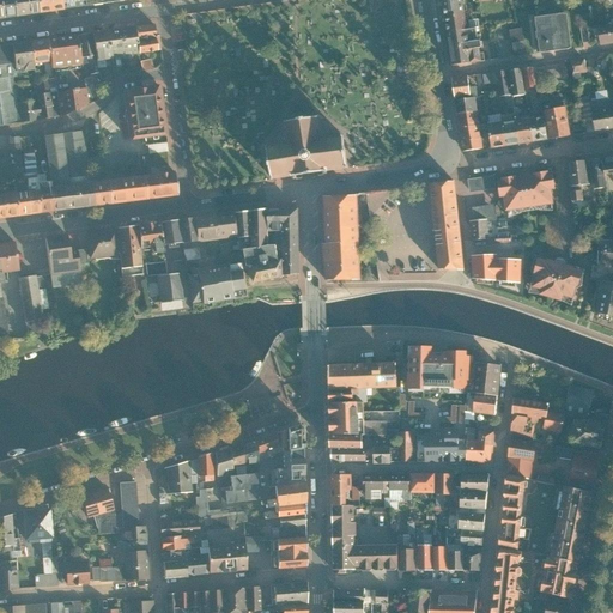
[(0,0),(0,13),(1,18),(13,16),(11,0),(0,0)]
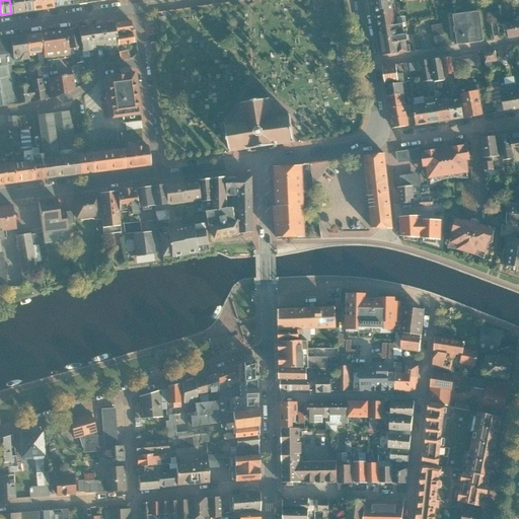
[(9,0),(11,13),(21,12),(19,0),(9,0)]
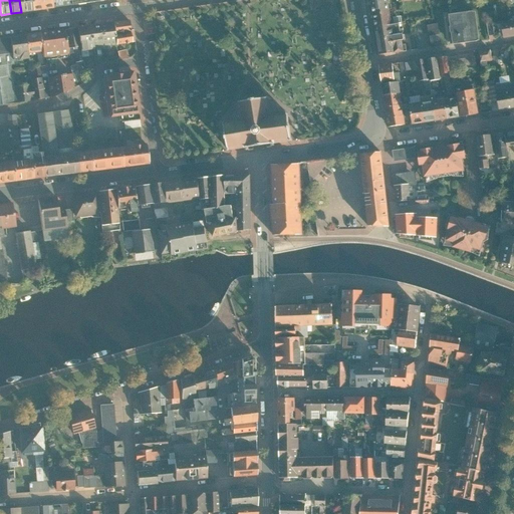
[(19,0),(21,12),(32,11),(30,0),(19,0)]
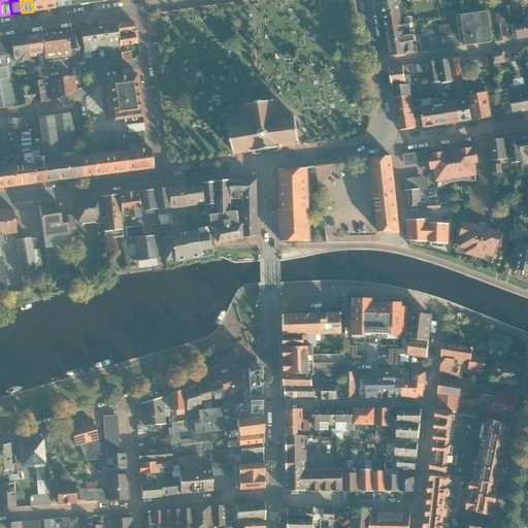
[(31,0),(33,11),(54,7),(53,0),(31,0)]
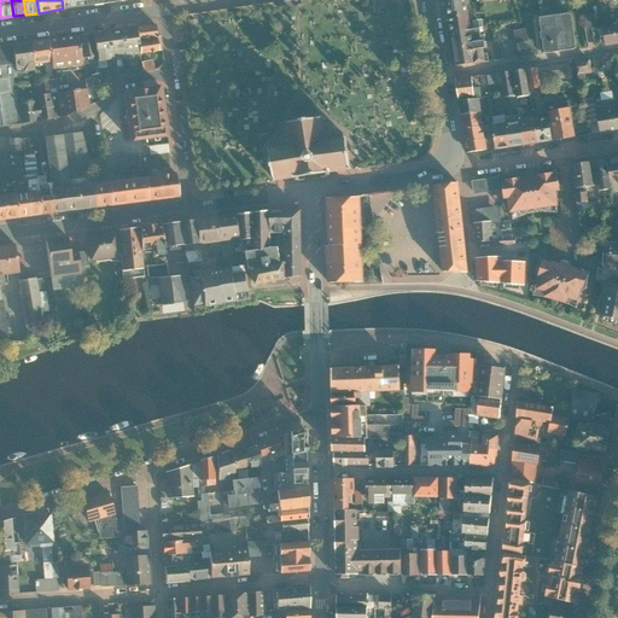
[(464,0),(447,3),(449,19),(471,16),(468,0),(464,0)]
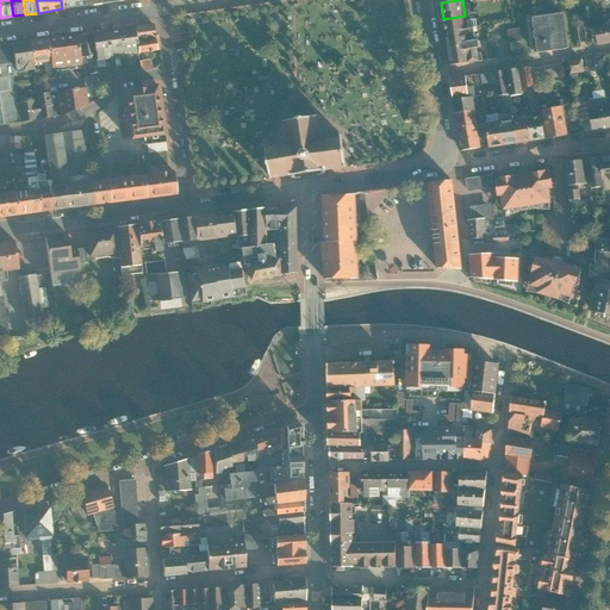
[(564,14),(531,19),(536,53),(568,49),(564,14)]
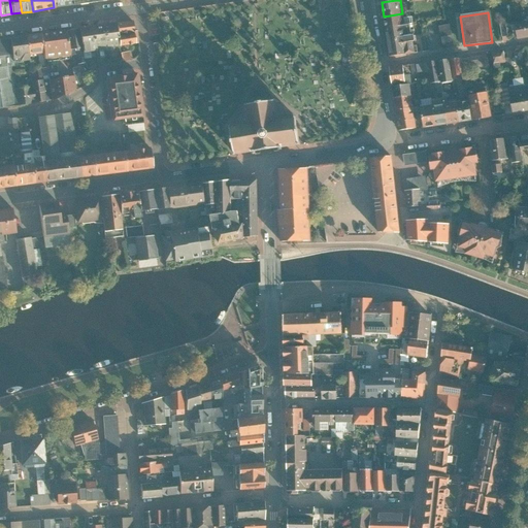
[(384,17),(387,30),(405,28),(402,13),(384,17)]
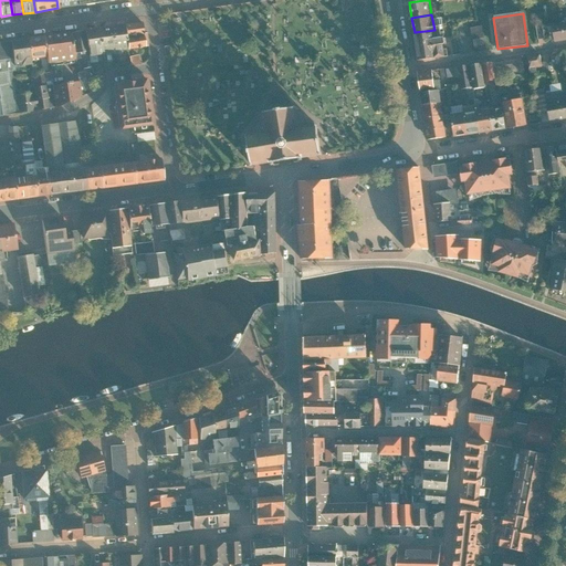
[(144,25),(125,29),(128,52),(147,50),(144,25)]
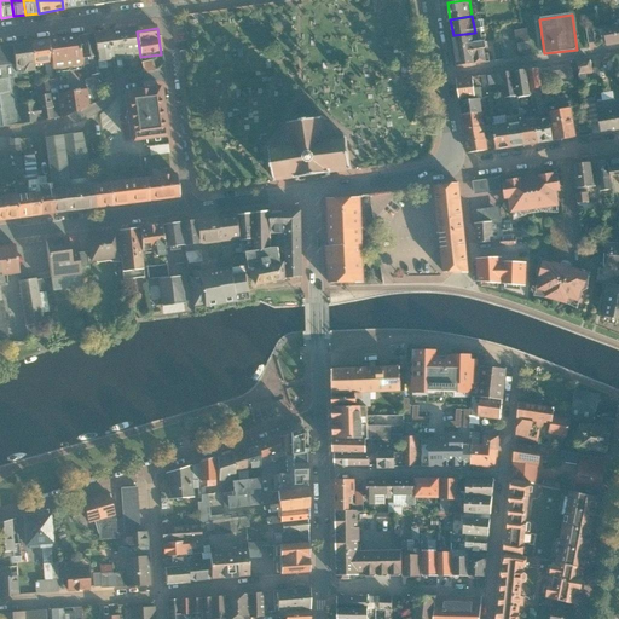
[(590,29),(593,42),(600,41),(597,28),(590,29)]
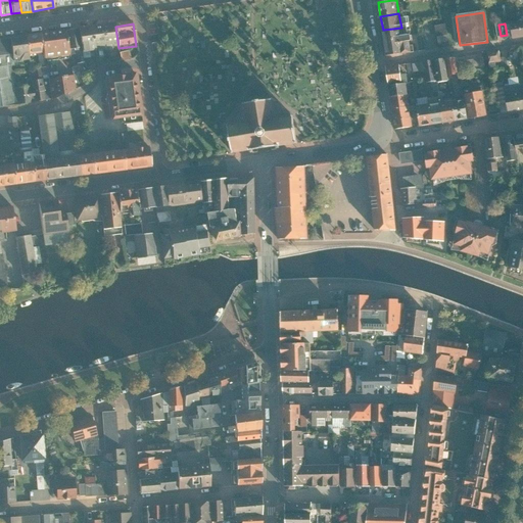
[(522,24),(512,26),(514,39),(522,37),(522,24)]
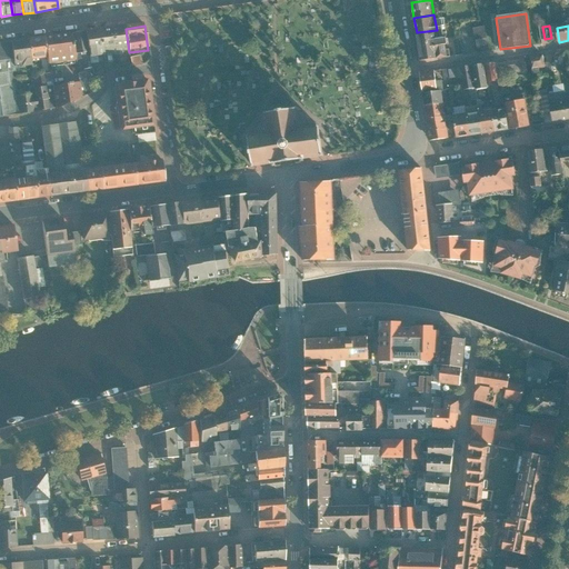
[(486,27),(473,29),(479,53),(490,51),(486,27)]
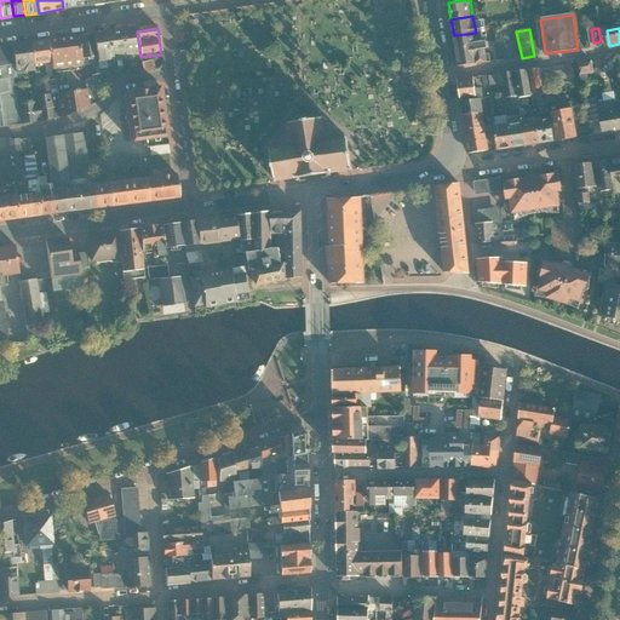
[(476,33),(454,35),(459,68),(489,63),(484,30),(476,33)]
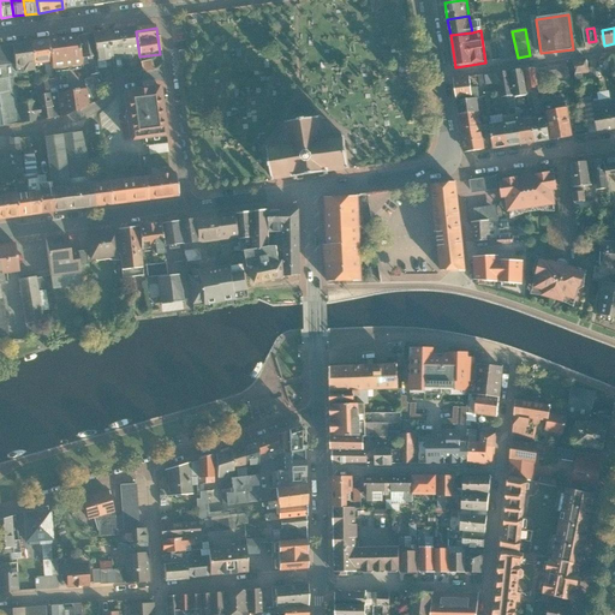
[(136,31),(112,34),(115,63),(124,61),(125,67),(132,66),(131,60),(139,59),(139,57),(136,31)]
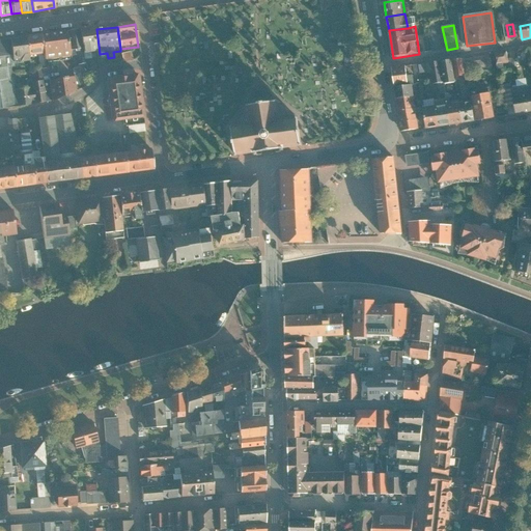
[(96,29),(82,31),(84,51),(85,56),(100,54),(96,29)]
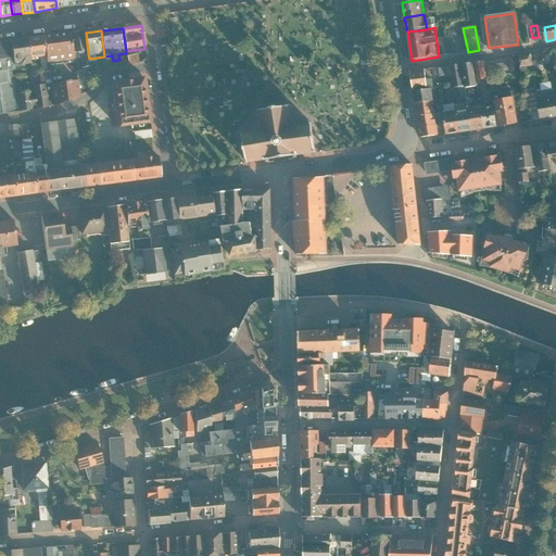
[(86,33),(73,35),(76,55),(88,53),(86,33)]
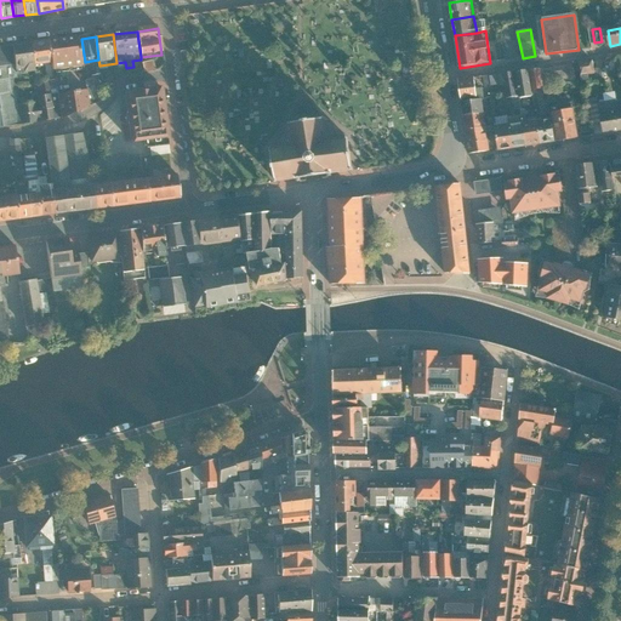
[(81,39),(66,40),(70,72),(86,69),(85,62),(81,39)]
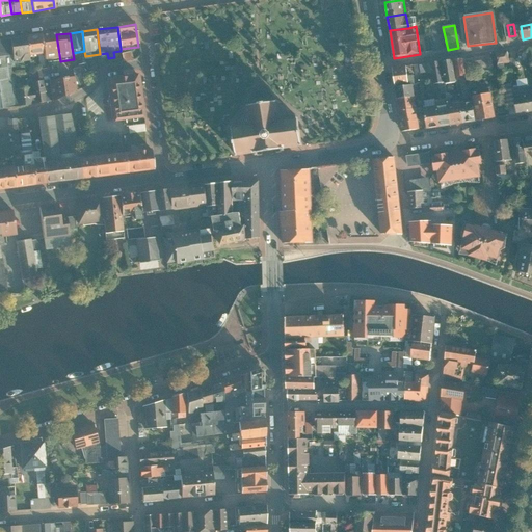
[(56,34),(43,36),(45,57),(46,63),(60,61),(56,34)]
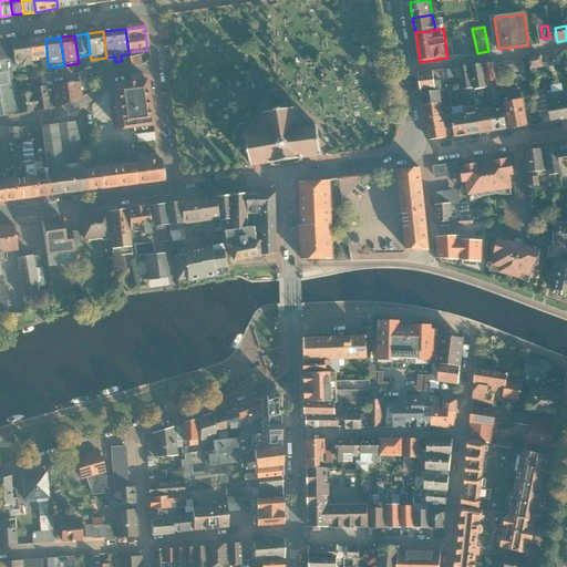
[(45,39),(31,41),(34,63),(48,61),(45,39)]
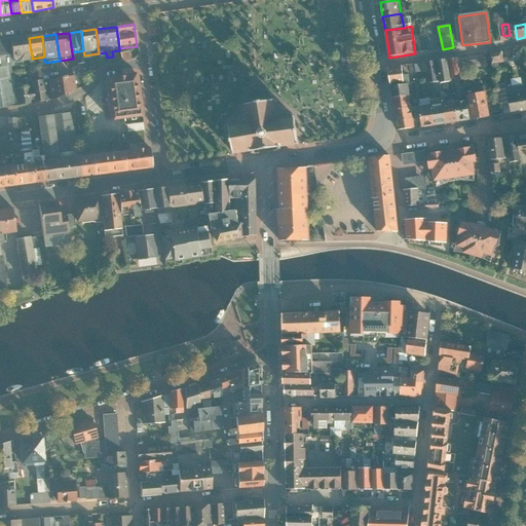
[(29,38),(9,40),(12,65),(32,63),(32,59),(29,38)]
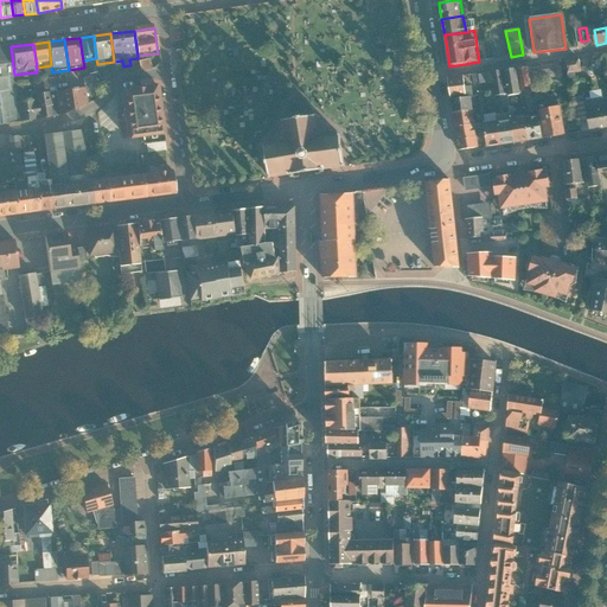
[(11,46),(0,48),(0,107),(2,125),(20,122),(14,75),(11,46)]
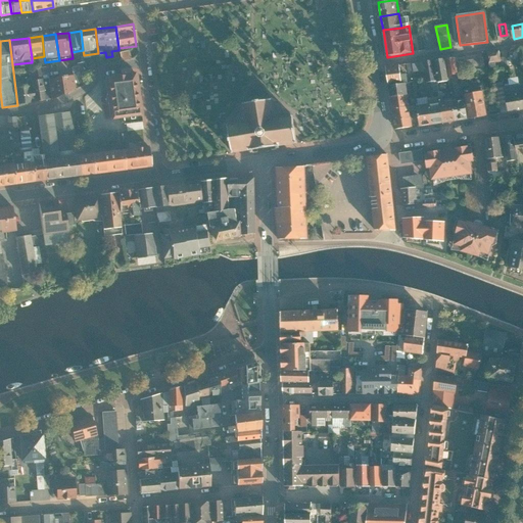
[(491,66),(503,64),(501,53),(489,54),(491,66)]
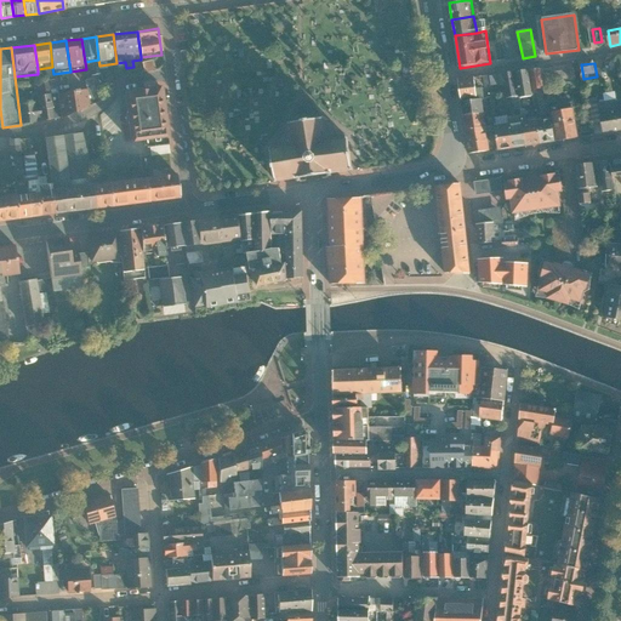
[(545,70),(531,72),(535,91),(547,90),(545,70)]
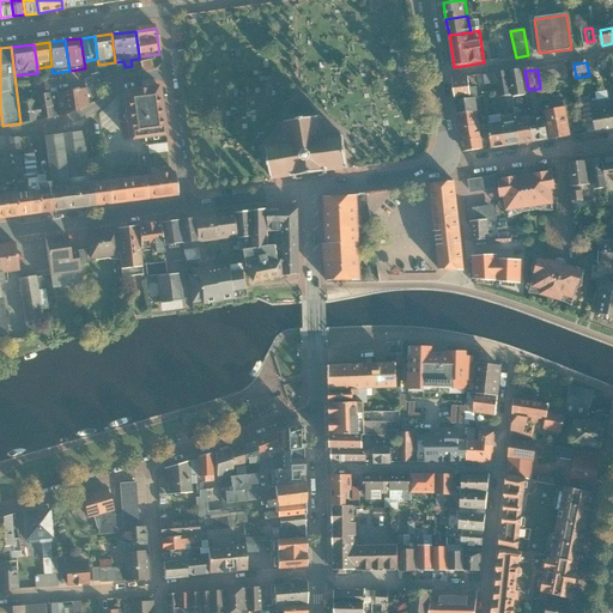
[(525,71),(509,73),(513,97),(513,99),(529,97),(528,90),(525,71)]
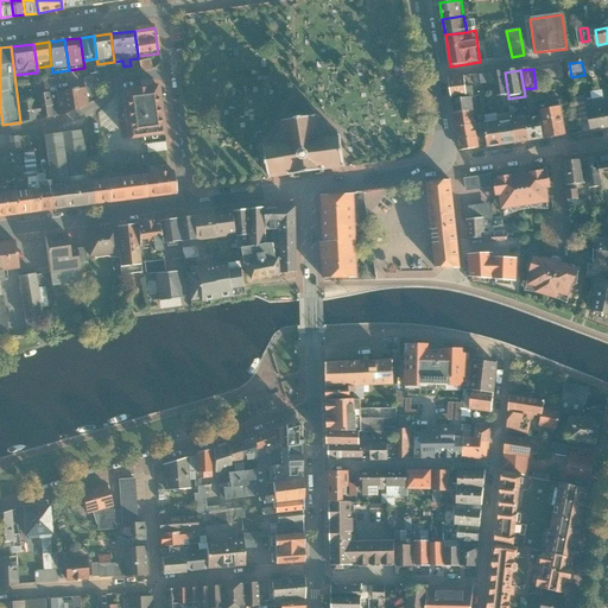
[(505,73),(493,75),(496,97),(508,96),(505,73)]
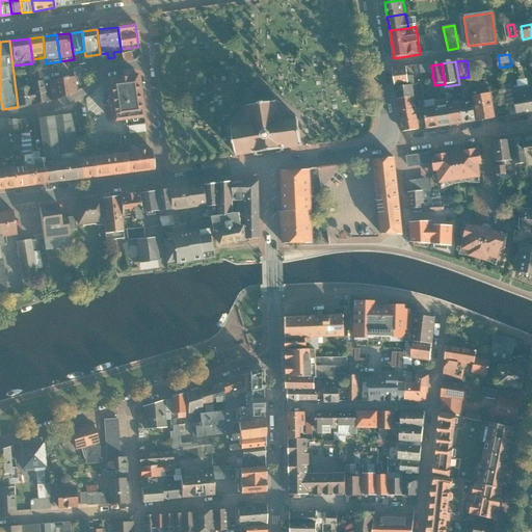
[(393,70),(396,89),(411,86),(408,68),(393,70)]
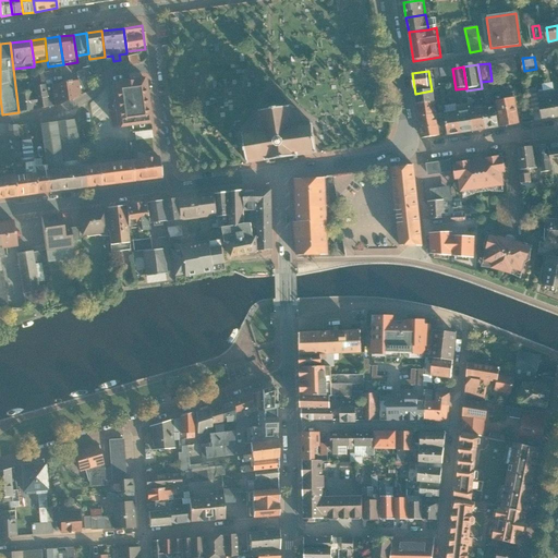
[(50,85),(48,73),(32,75),(37,110),(46,109),(55,108),(61,106),(68,105),(74,100),(81,96),(77,82),(50,85)]
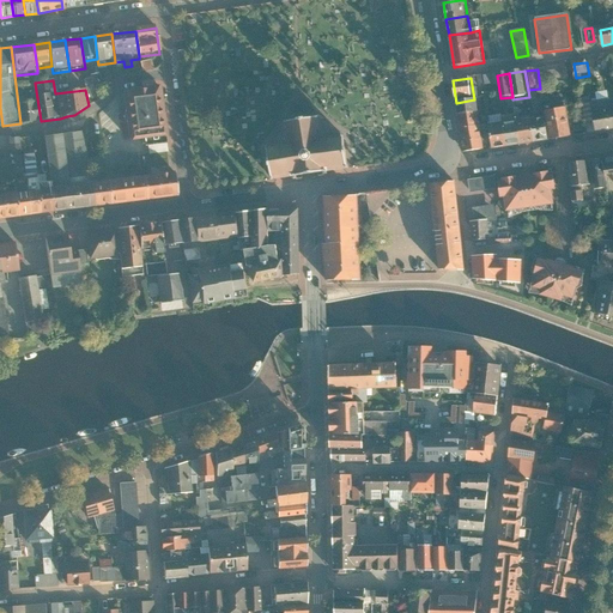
[(161,86),(122,90),(129,144),(165,139),(161,86)]
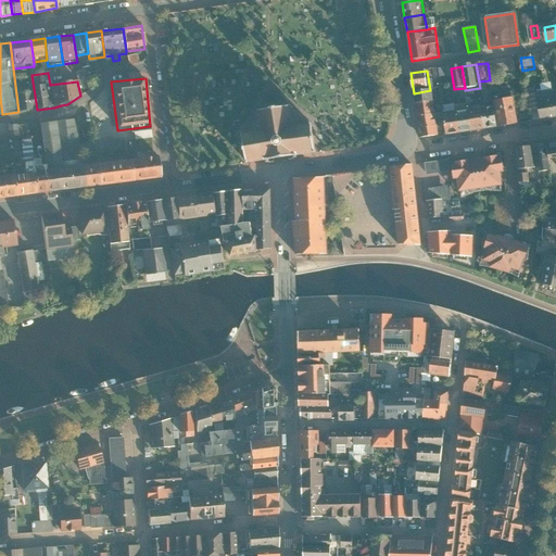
[(414,93),(415,105),(434,102),(437,102),(434,90),(430,90),(414,93)]
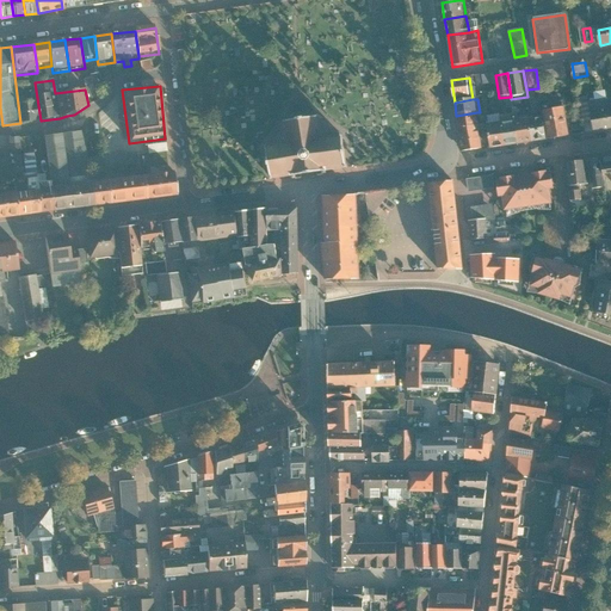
[(590,102),(594,131),(610,128),(610,109),(609,99),(590,102)]
